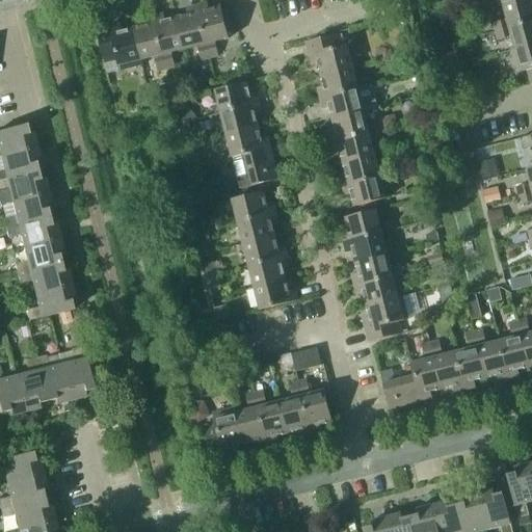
[(531,0),(525,0),(503,6),(503,7),(506,20),(493,23),(495,32),(531,21),(531,0)]
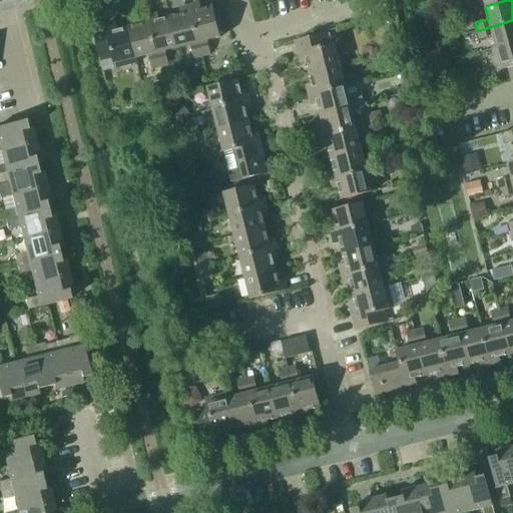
[(199,3),(189,6),(201,56),(210,54),(206,40),(219,37),(212,6),(200,9),(199,3)]
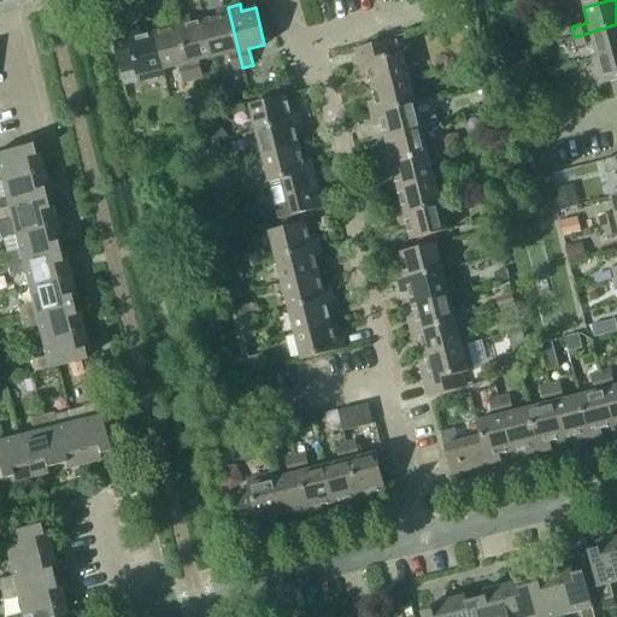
[(233,70),(242,68),(228,7),(216,10),(217,17),(204,21),(213,58),(228,54),(233,70)]
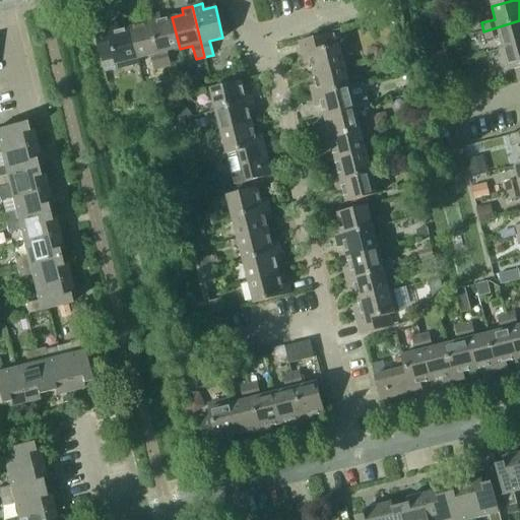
[(149,16),(163,68),(171,66),(167,52),(180,49),(172,17),(161,20),(159,14),(149,16)]
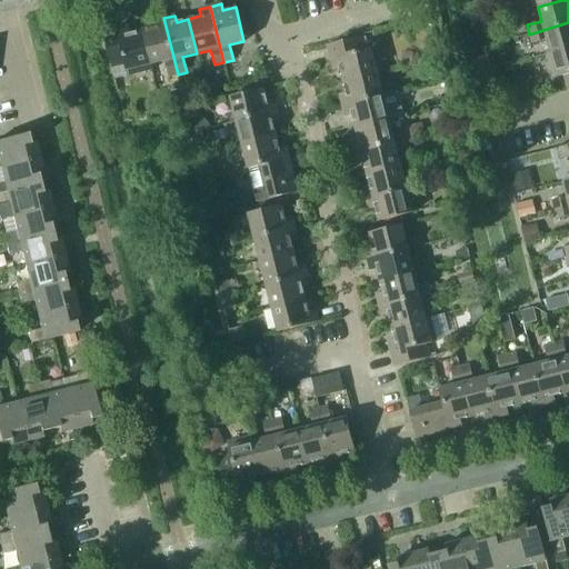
[(168,77),(178,75),(163,18),(152,21),(153,28),(141,31),(150,65),(151,65),(165,61),(168,77)]
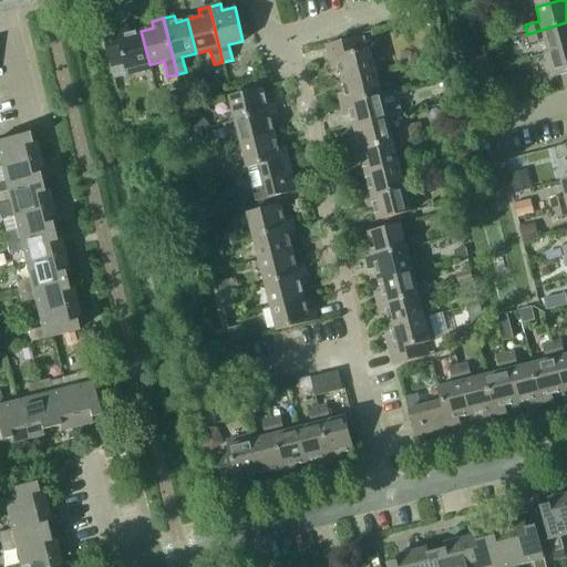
[(566,22),(527,34),(529,43),(545,39),(548,52),(548,53),(566,48),(566,22)]
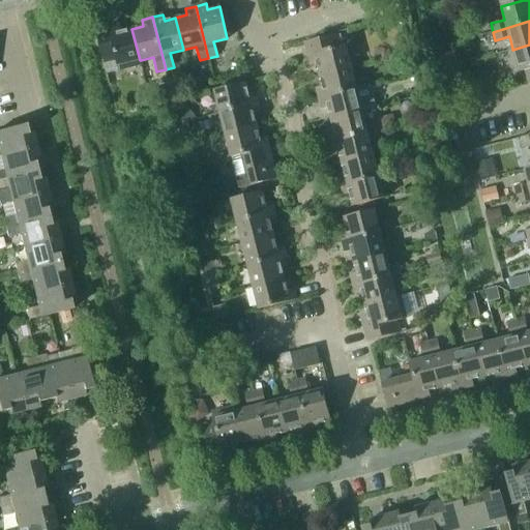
[(142,65),(141,60),(140,60),(131,29),(121,31),(119,25),(96,31),(105,63),(116,60),(119,70),(142,65)]
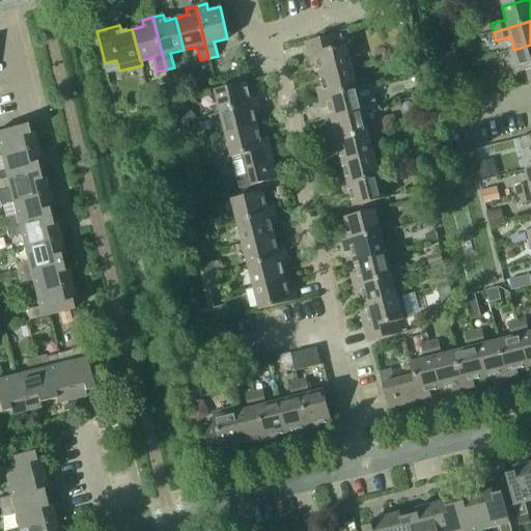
[(337,34),(305,43),(311,65),(317,64),(319,75),(352,67),(356,66),(351,44),(340,47),(337,34)]
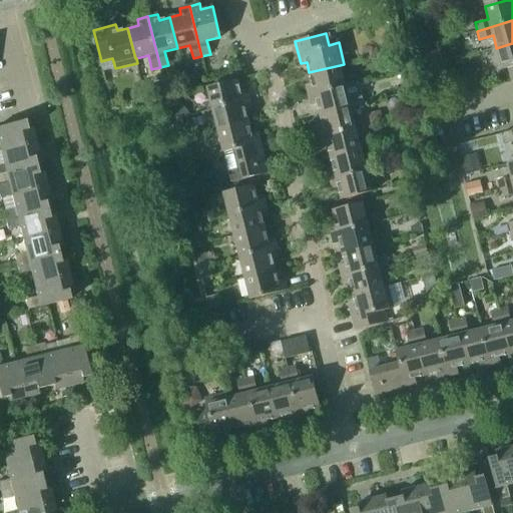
[(512,43),(496,48),(496,47),(492,48),(498,71),(508,68),(511,79),(512,78),(512,43)]
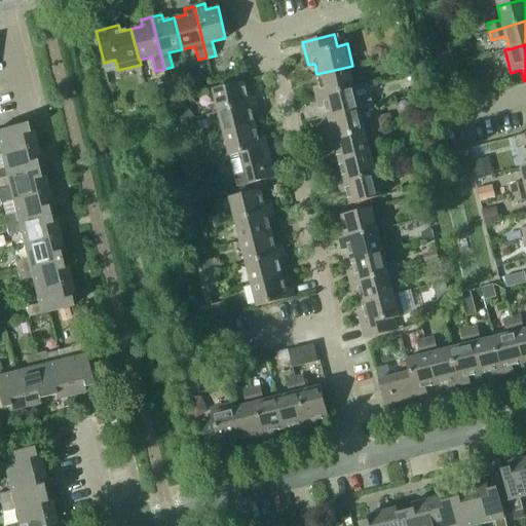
[(440,68),(455,64),(451,51),(437,55),(440,68)]
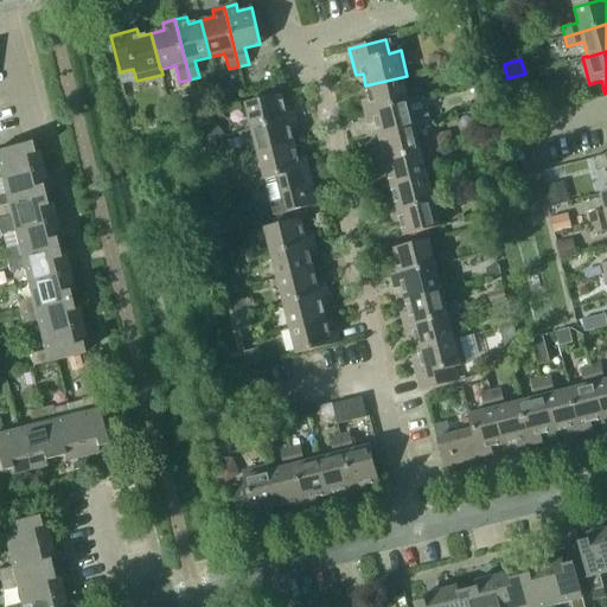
[(362,101),(365,113),(425,97),(422,88),(406,91),(402,77),(365,85),(369,98),(362,101)]
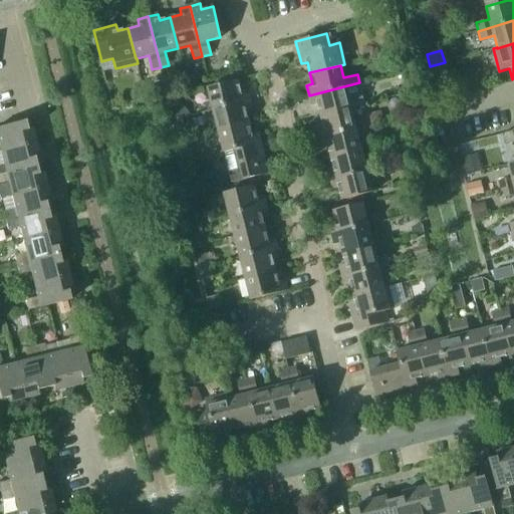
[(208,87),(213,109),(250,100),(247,90),(241,91),(238,80),(208,87)]
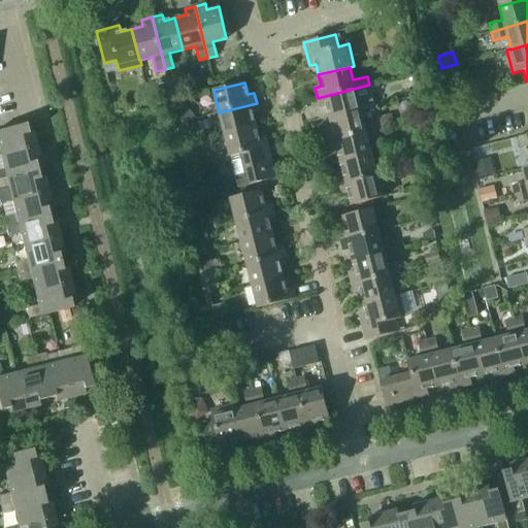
[(369,85),(318,98),(320,108),(326,107),(329,118),(360,110),(357,97),(371,94),(369,85)]
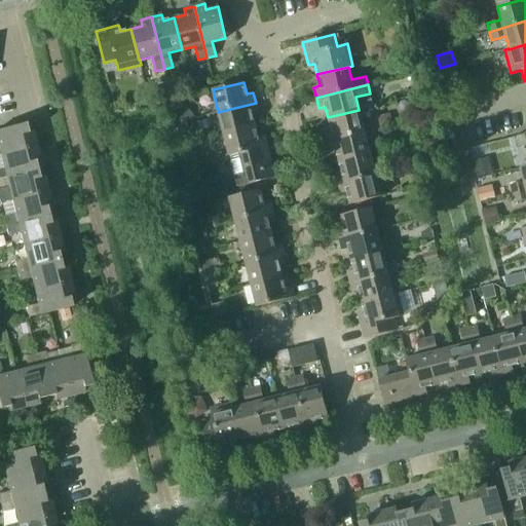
[(135,104),(136,109),(136,110),(150,107),(150,105),(148,99),(147,92),(140,95),(142,103),(135,104)]
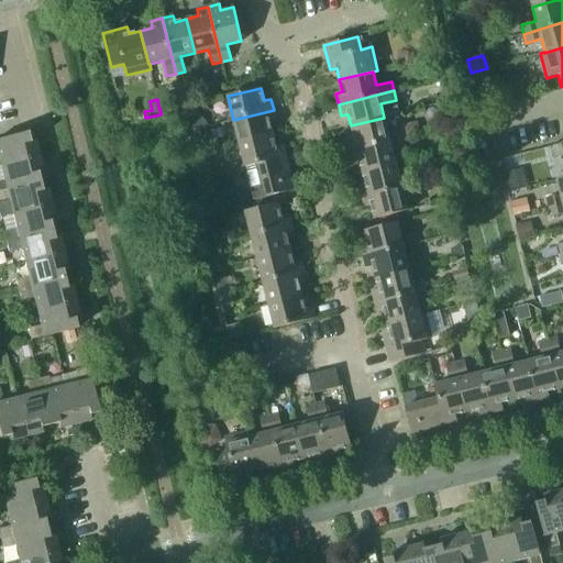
[(276,121),(274,110),(233,120),(240,143),(273,134),(269,123),(276,121)]
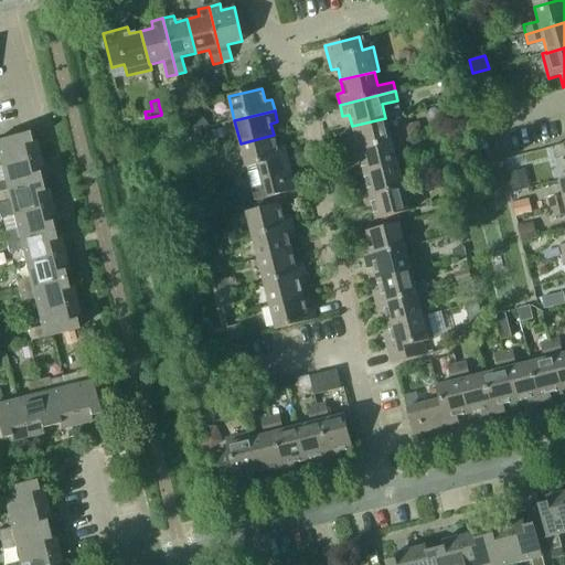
[(185,119),(190,132),(201,129),(198,116),(185,119)]
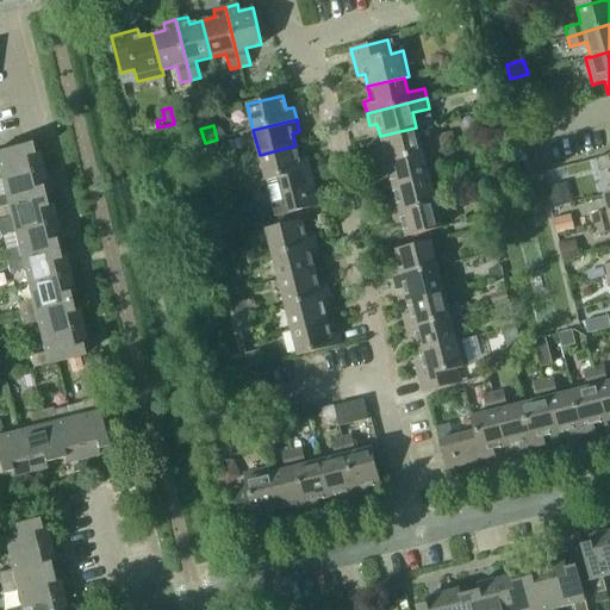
[(377,151),(379,163),(439,148),(436,138),(419,142),(416,128),(380,136),(384,149),(377,151)]
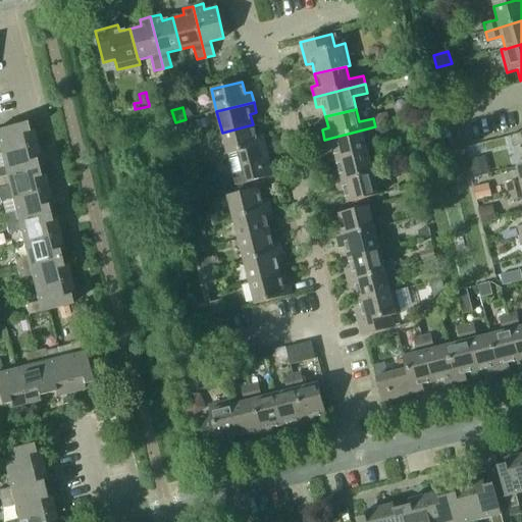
[(387,113),(375,116),(377,125),(390,121),(387,113)]
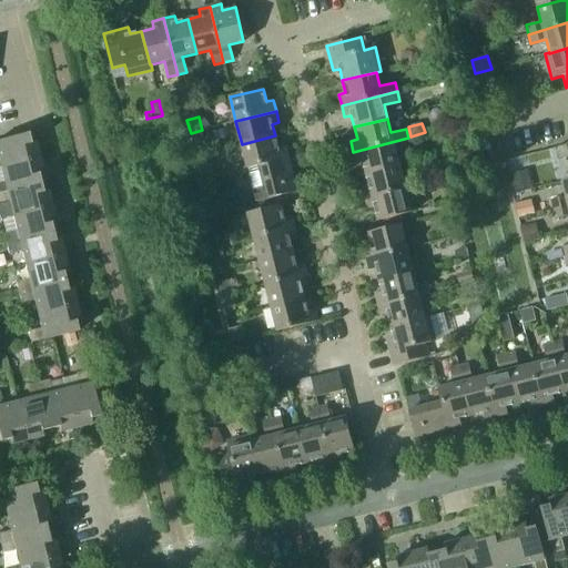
[(191,133),(194,146),(205,143),(202,130),(191,133)]
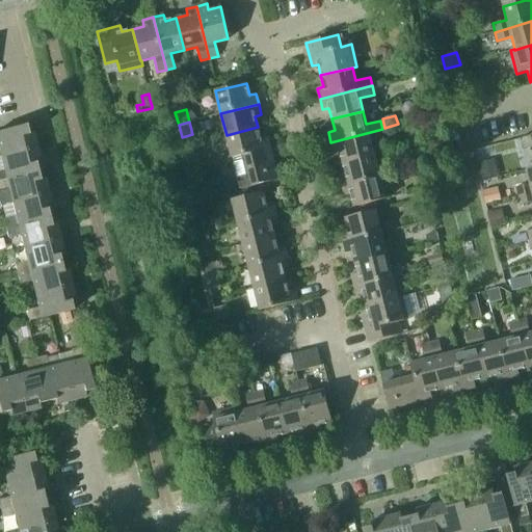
[(0,156),(34,148),(35,148),(32,133),(27,134),(25,125),(0,131),(0,156)]
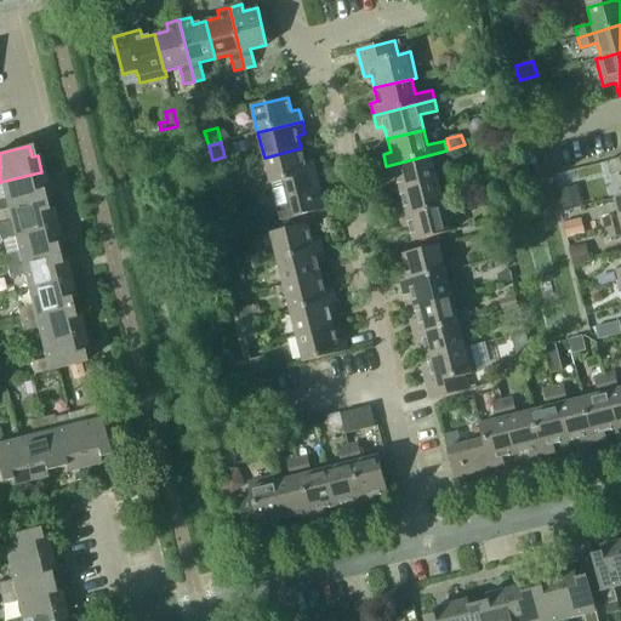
[(271,184),(285,181),(285,180),(314,172),(312,160),(305,161),(301,148),(265,158),(271,184)]
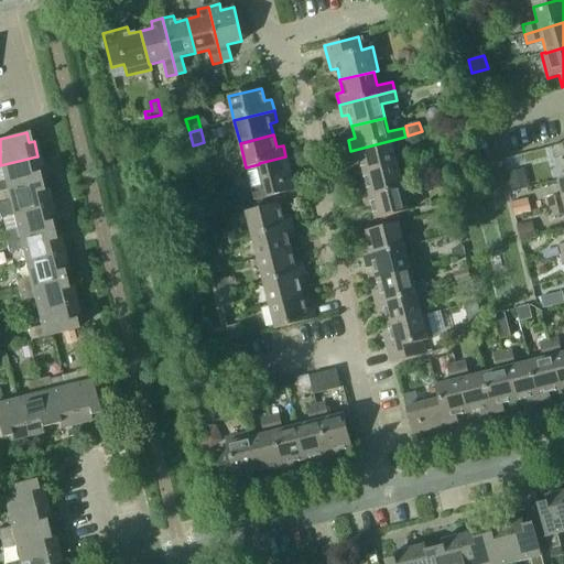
[(405,137),(350,151),(354,162),(360,161),(362,172),(397,164),(393,150),(409,145),(405,137)]
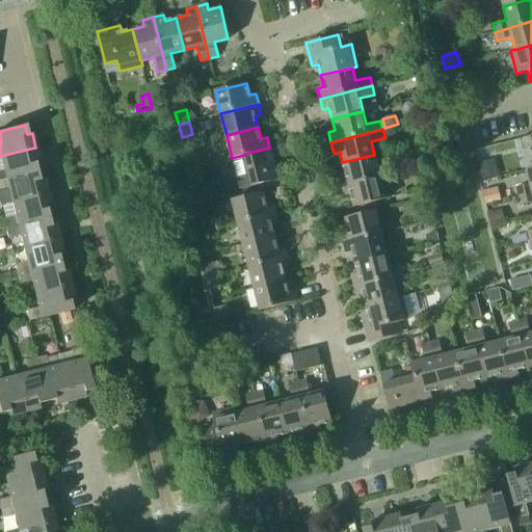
[(531,135),(520,138),(523,150),(531,147),(531,135)]
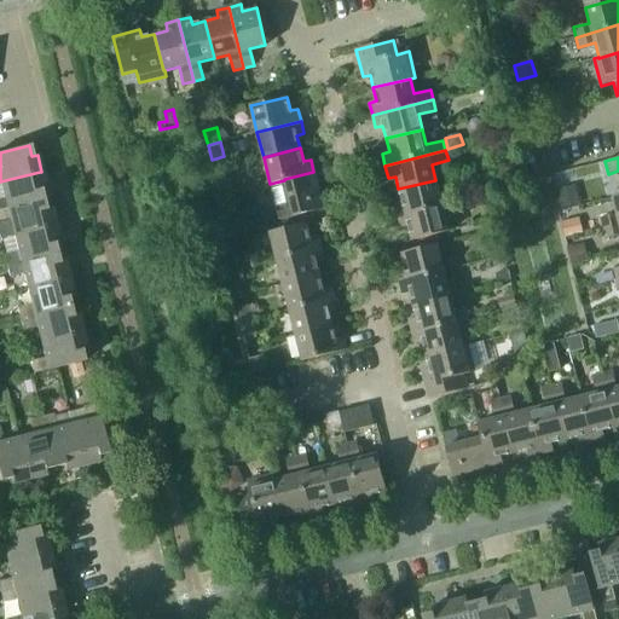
[(0,210),(42,200),(40,191),(46,189),(41,172),(40,172),(0,181),(0,184),(4,197),(0,197),(0,210)]
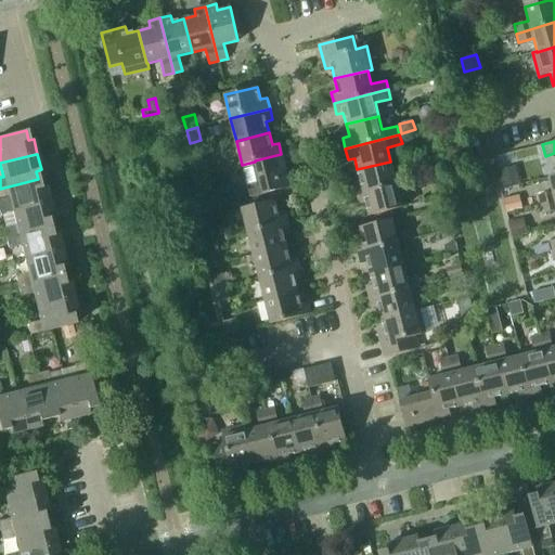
[(289,188),(281,154),(255,160),(255,162),(260,182),(248,184),(252,197),(289,188)]
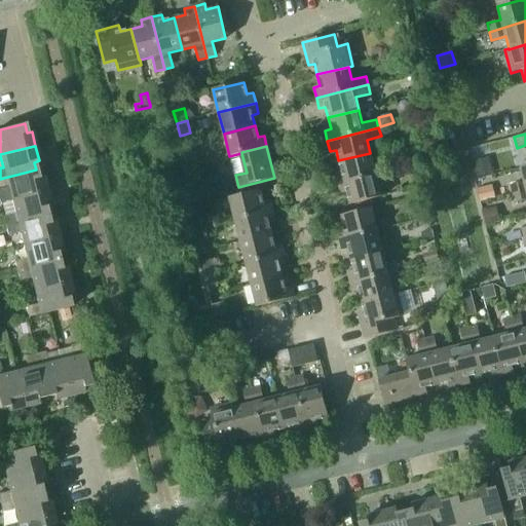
[(184,154),(187,166),(197,164),(194,152),(184,154)]
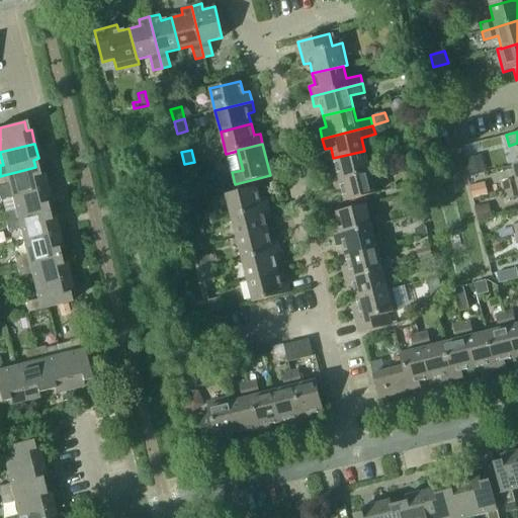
[(330,171),(333,181),(383,168),(381,160),(367,163),(364,151),(333,158),(336,169),(330,171)]
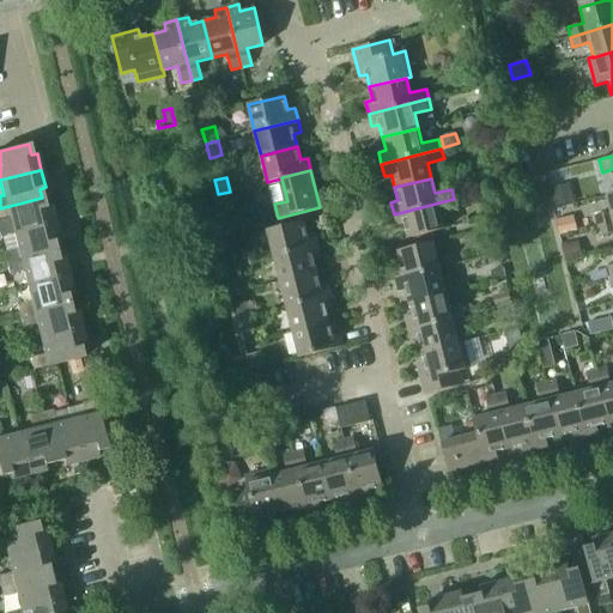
[(571,188),(552,193),(556,207),(575,202),(571,188)]
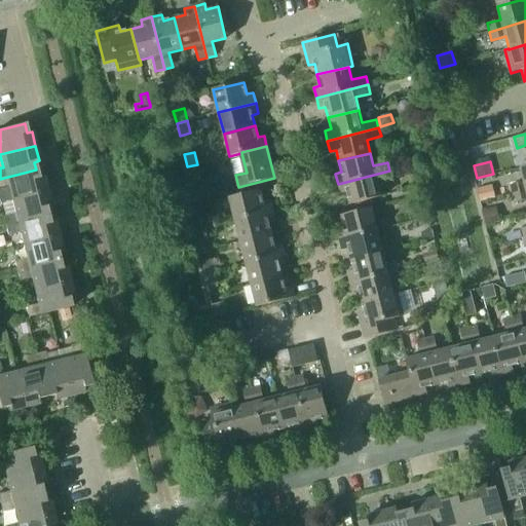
[(512,194),(525,190),(525,165),(520,167),(524,182),(510,185),(512,194)]
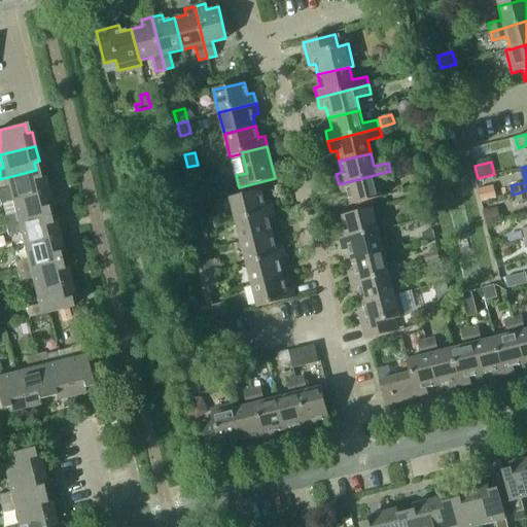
[(11,201),(34,195),(46,191),(43,177),(38,178),(36,170),(0,179),(0,189),(8,187),(11,201)]
